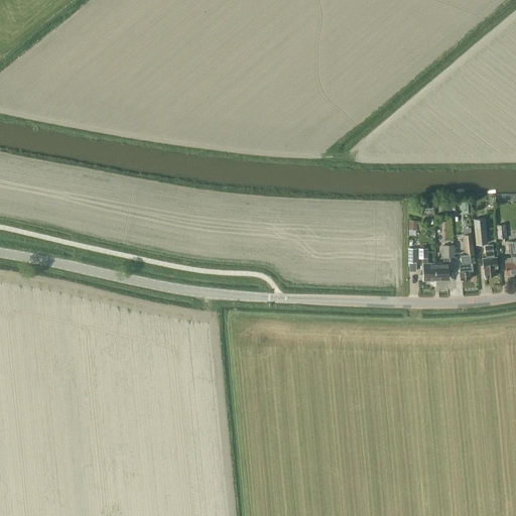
[(450,210),(449,203),(441,203),(442,211),(450,210)]
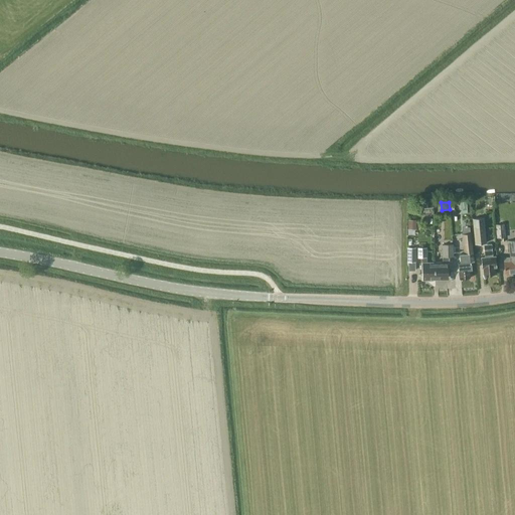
[(514,202),(506,203),(507,215),(514,214),(514,202)]
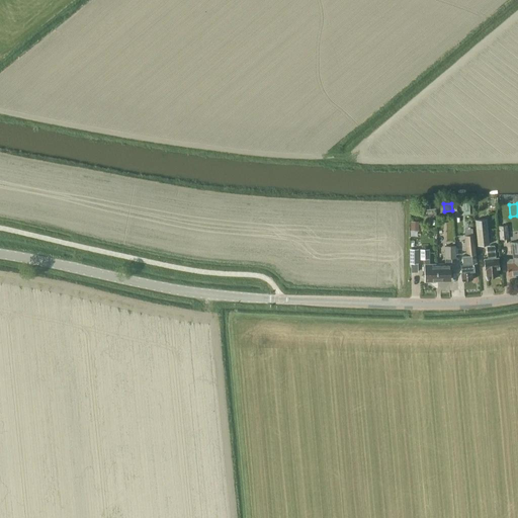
[(489,244),(487,220),(475,221),(477,245),(489,244)]
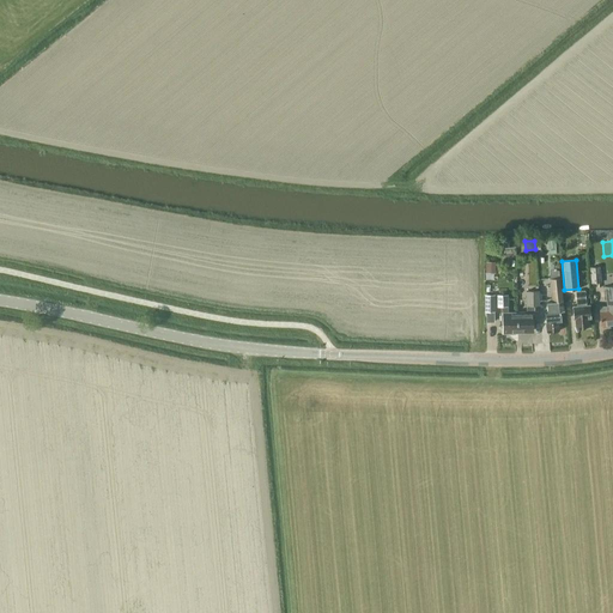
[(601,267),(601,263),(594,263),(594,267),(589,267),(590,283),(601,283),(601,277),(602,277),(602,267),(601,267)]
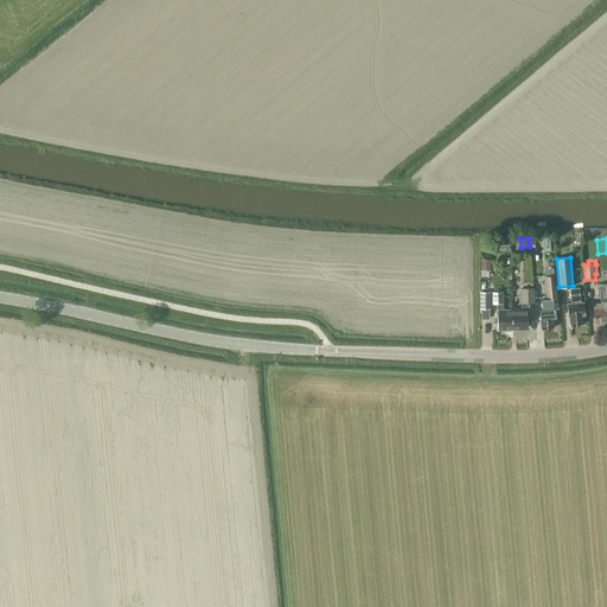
[(558,308),(554,275),(544,276),(547,300),(543,300),(543,308),(540,308),(542,330),(554,327),(553,319),(556,319),(555,308),(558,308)]
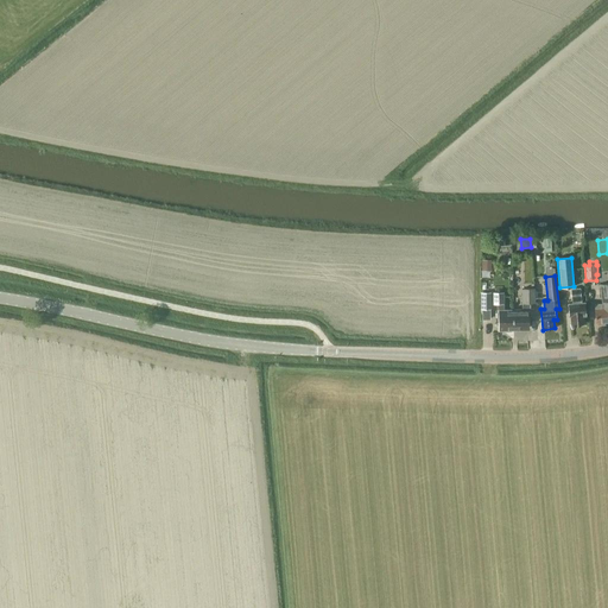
[(607,282),(600,284),(601,301),(602,303),(595,303),(596,323),(607,322),(607,282)]
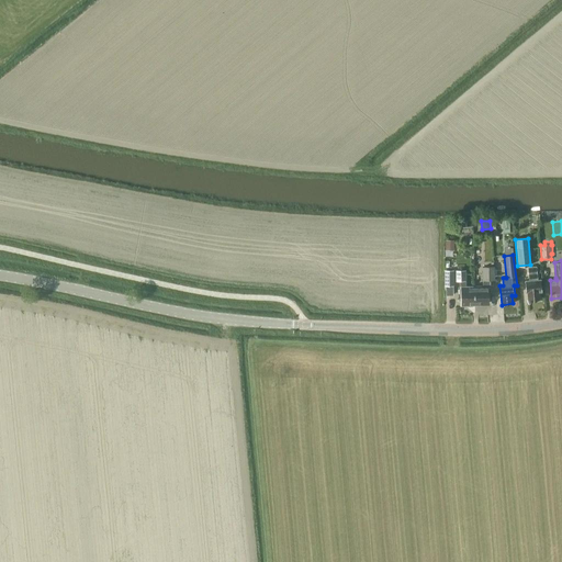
[(538,271),(537,266),(528,267),(529,282),(526,282),(528,302),(535,302),(536,300),(540,300),(539,292),(542,292),(541,281),(538,281),(538,271)]
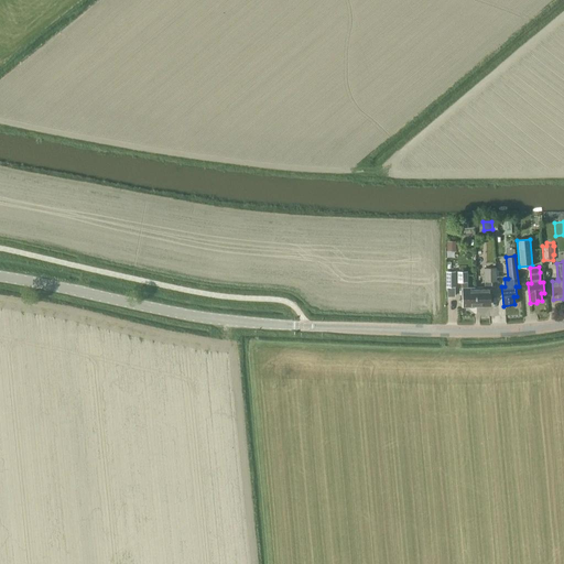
[(485,288),(477,288),(477,306),(490,306),(490,295),(492,295),(491,281),(497,281),(497,271),(496,271),(496,268),(485,268),(485,288)]
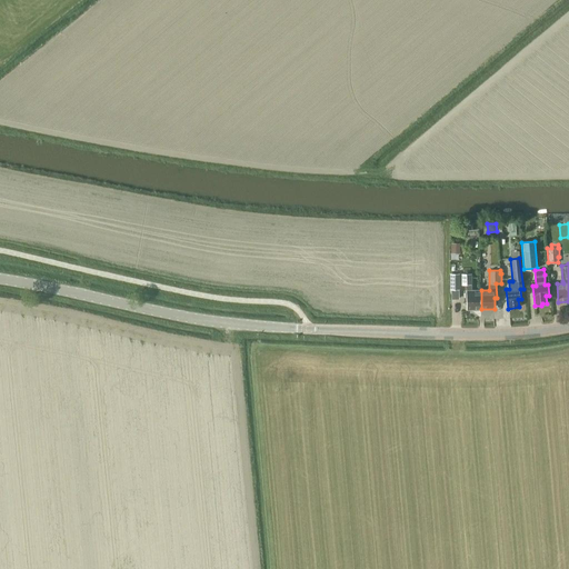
[(460,289),(459,273),(449,273),(450,289),(460,289)]
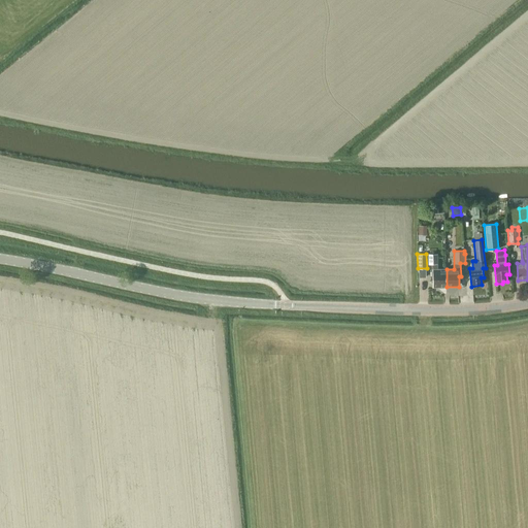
[(432,287),(447,287),(447,269),(439,269),(438,254),(429,254),(429,263),(432,263),(432,287)]
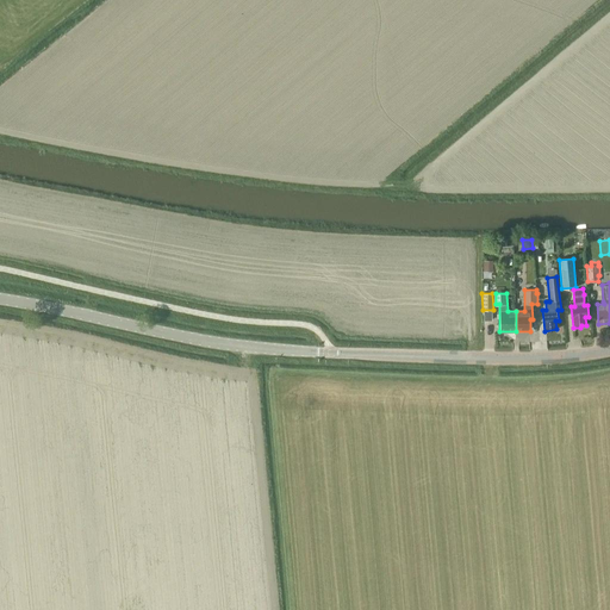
All buildings are outlined.
